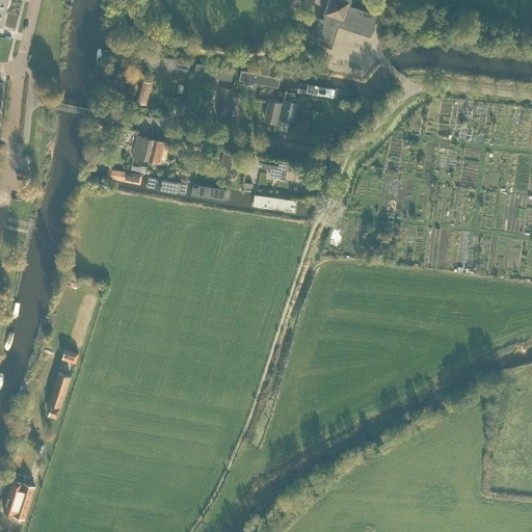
[(5,12),(8,0),(0,0),(0,11),(5,12)]
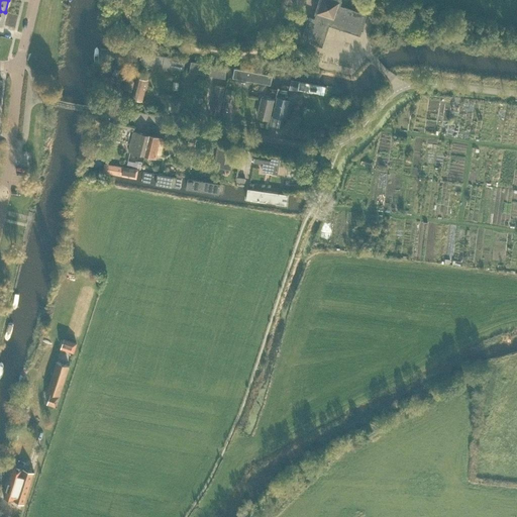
[(337,28),(359,35),(367,15),(344,8),(343,9),(337,7),(339,2),(332,0),(320,0),(316,13),(339,21),(337,28)]
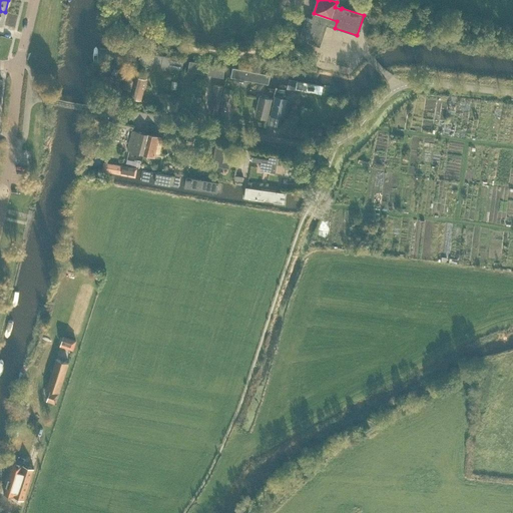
[(307,18),(299,39),(319,46),(327,24),(323,23),(323,21),(313,17),(312,19),(307,18)]
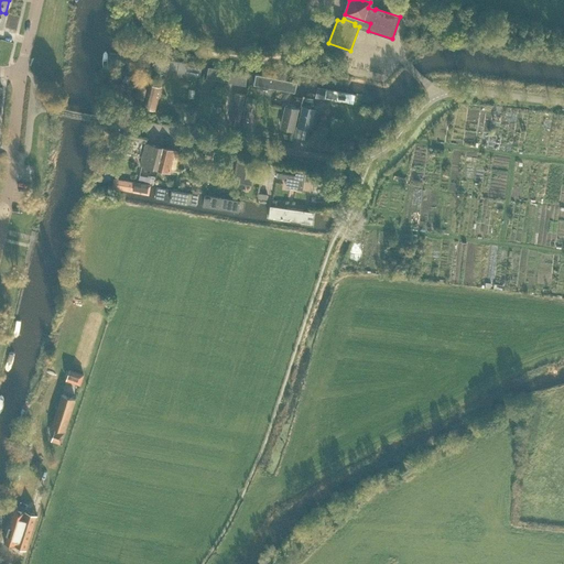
[(111,52),(109,60),(149,66),(150,58),(111,52)]
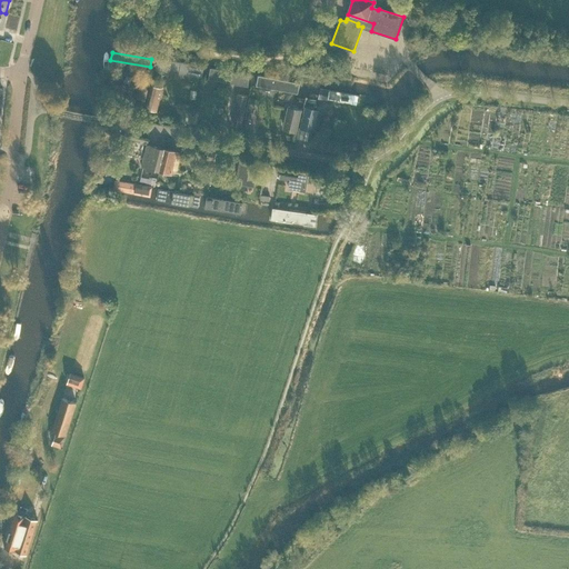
[(203,66),(158,57),(156,69),(201,77),(203,66)]
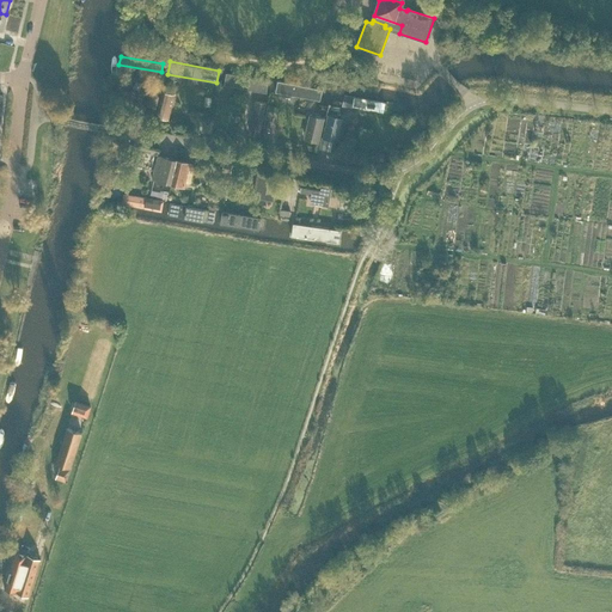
[(270,79),(226,72),(225,84),(268,91),(270,79)]
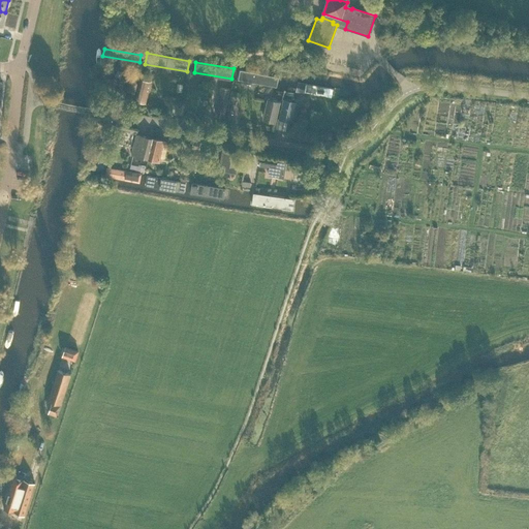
[(279,75),(241,68),(239,79),(277,87),(279,75)]
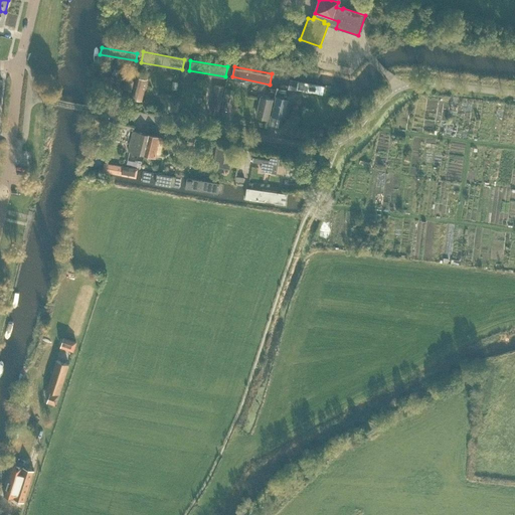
[(137,76),(135,81),(132,93),(131,99),(142,102),(147,78),(137,76)]
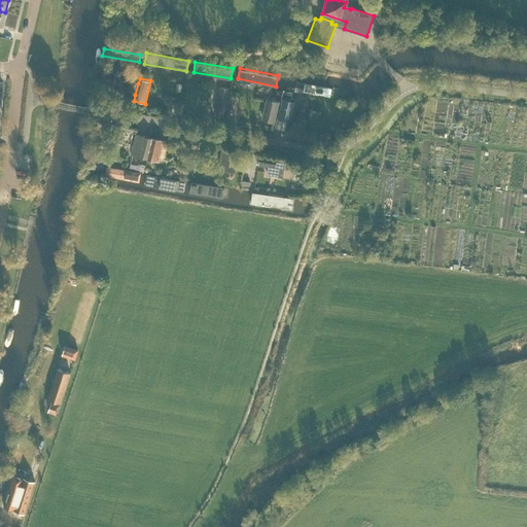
[(294,91),(331,99),(334,88),(296,80),(294,91)]
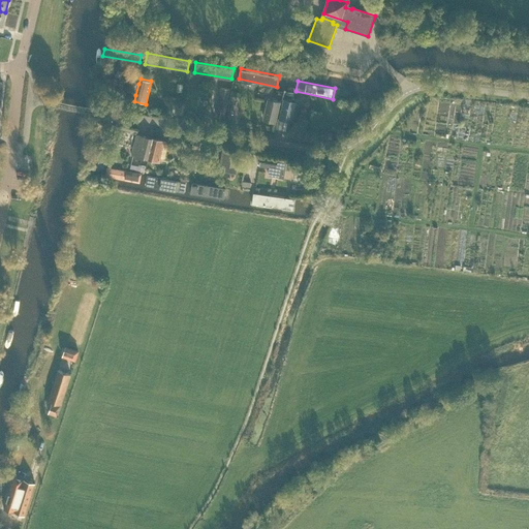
[(134,101),(135,95),(138,84),(130,82),(127,91),(128,92),(127,99),(134,101)]
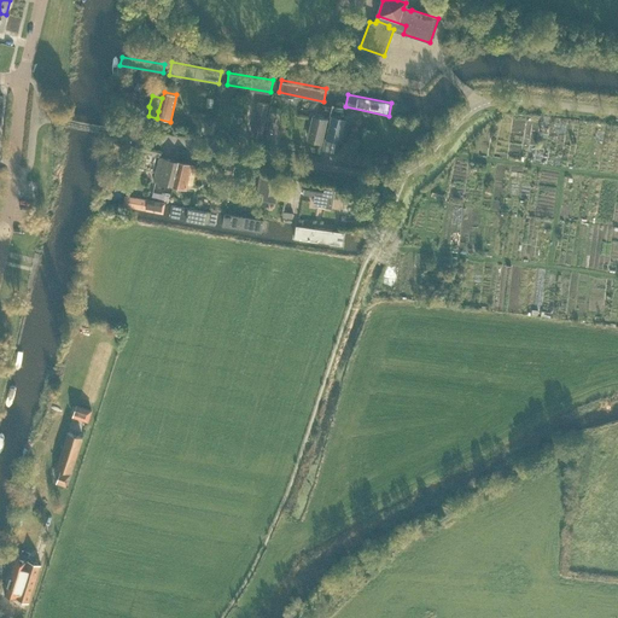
[(258,103),(254,124),(266,127),(270,105),(258,103)]
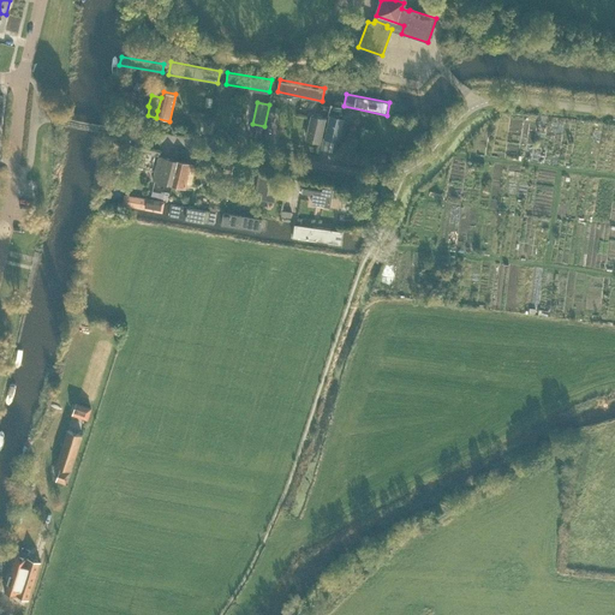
[(311,115),(305,141),(320,144),(326,119),(311,115)]
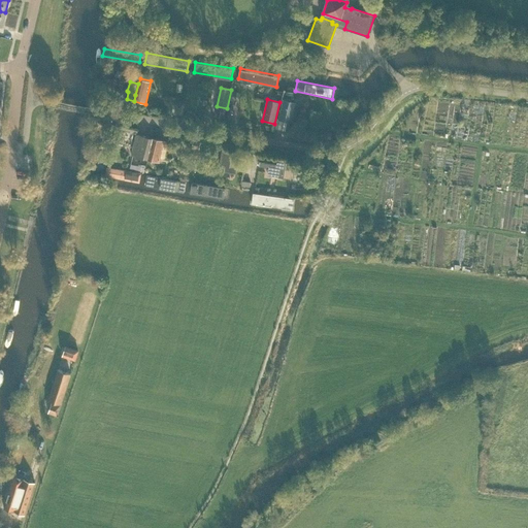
[(283,99),(275,128),(287,130),(289,122),(291,123),(296,102),(283,99)]
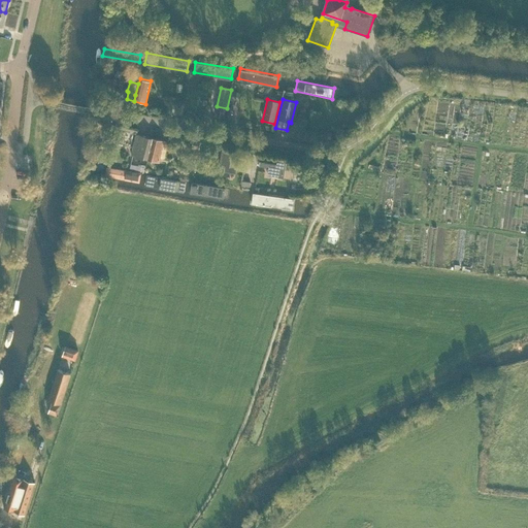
[(296,125),(303,126),(305,119),(297,118),(296,125)]
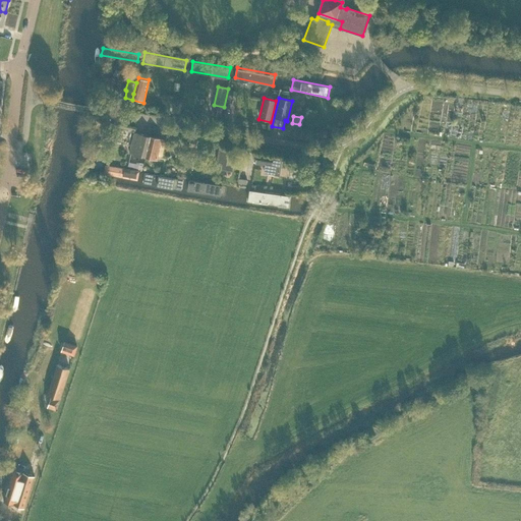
[(140,134),(135,155),(140,156),(146,158),(151,136),(140,134)]
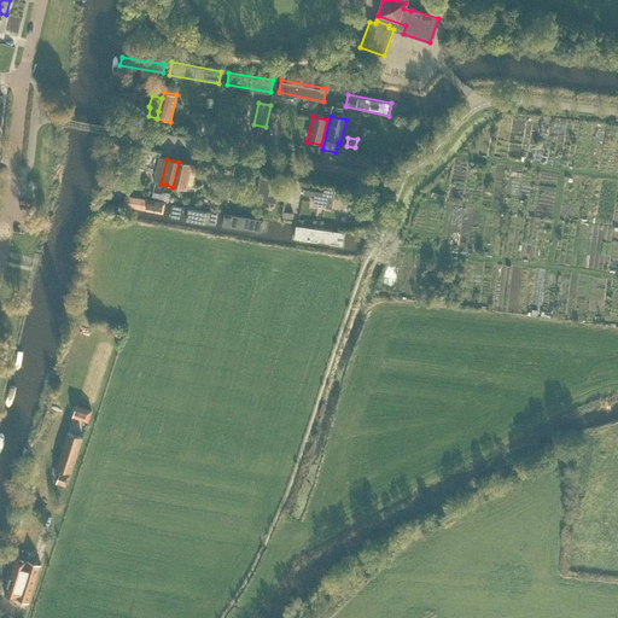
[(191,164),(179,162),(173,187),(185,190),(191,164)]
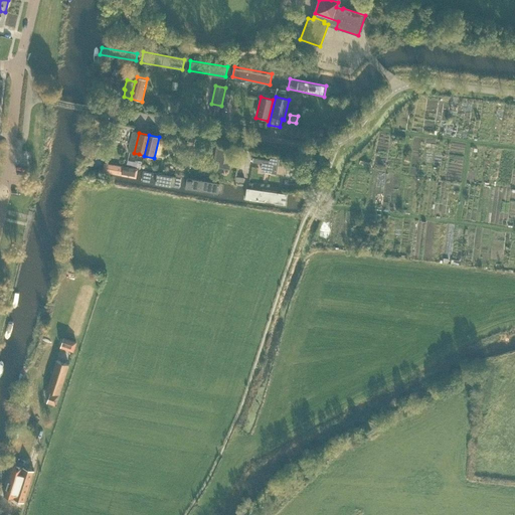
[(193,146),(195,138),(188,136),(186,145),(193,146)]
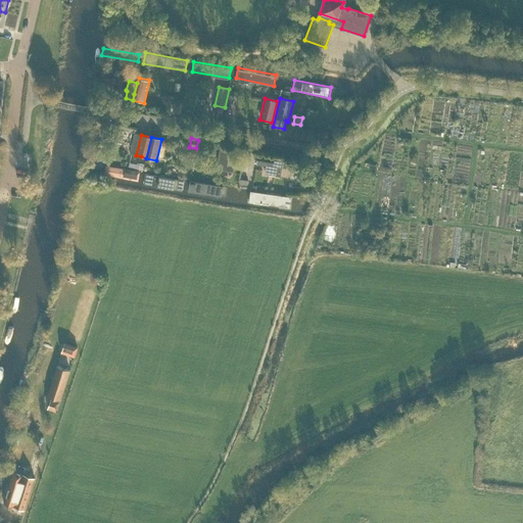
[(227,164),(229,148),(220,146),(218,162),(227,164)]
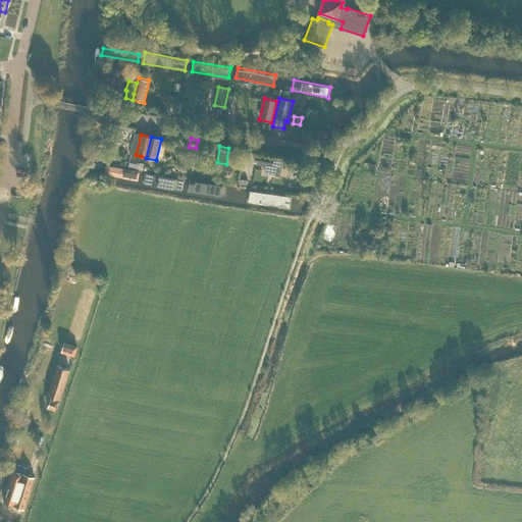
[(195,157),(197,149),(190,148),(189,156),(195,157)]
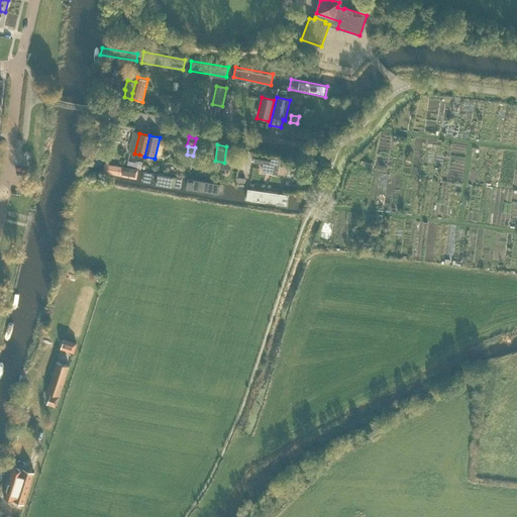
[(226,146),(224,163),(233,164),(235,148),(226,146)]
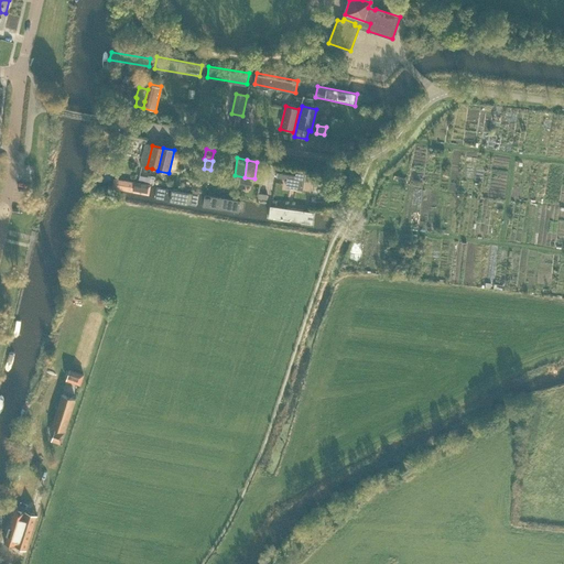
[(304,171),(278,165),(275,177),(286,180),(285,187),(302,191),(305,173),(304,173),(304,171)]
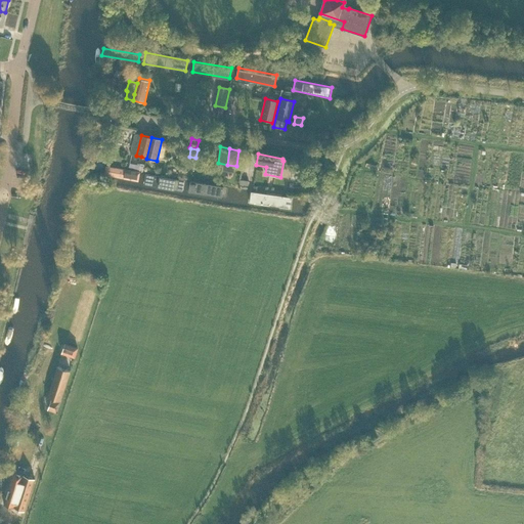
[(140,171),(105,166),(104,175),(139,181),(140,171)]
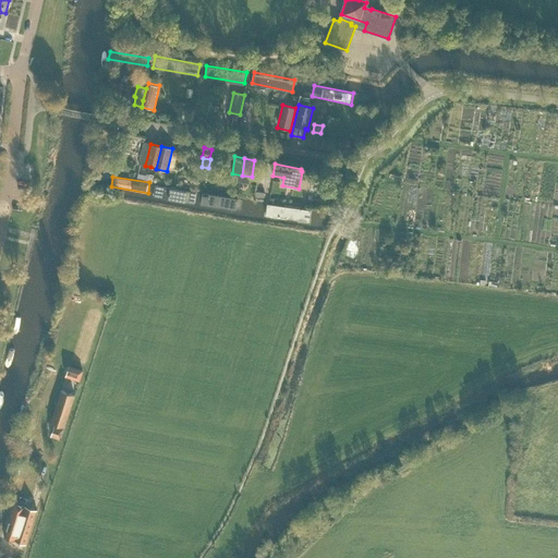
[(196,193),(170,187),(168,198),(193,204),(196,193)]
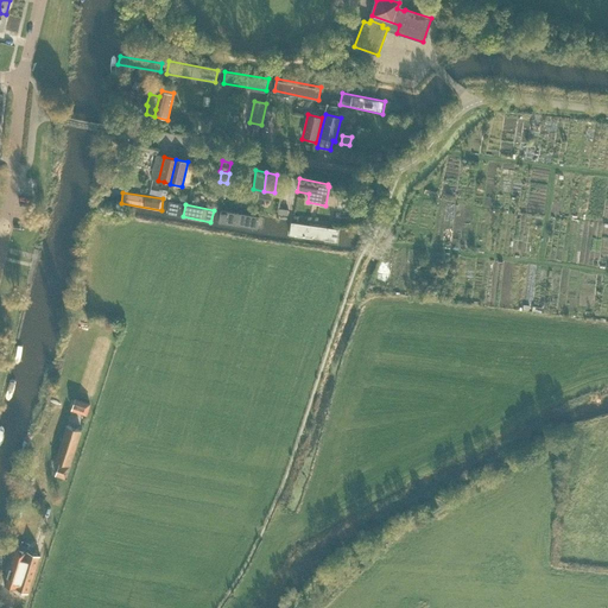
[(261,230),(264,217),(221,209),(219,222),(261,230)]
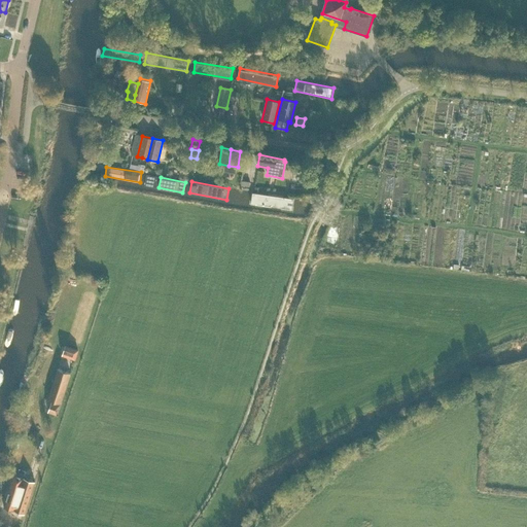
[(250,191),(249,201),(276,204),(278,195),(250,191)]
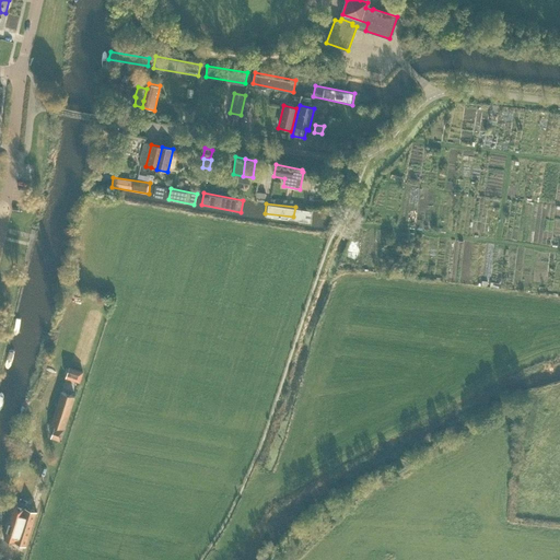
[(69,368),(66,377),(79,382),(82,372),(69,368)]
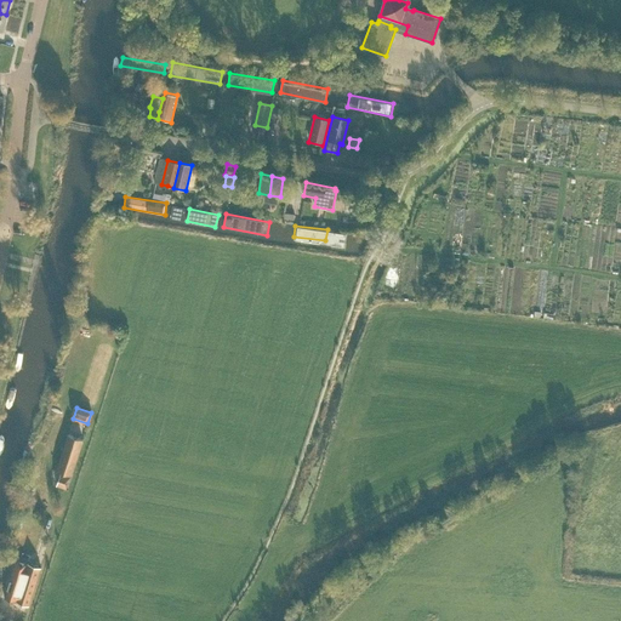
[(70,477),(61,473),(57,485),(66,488),(70,477)]
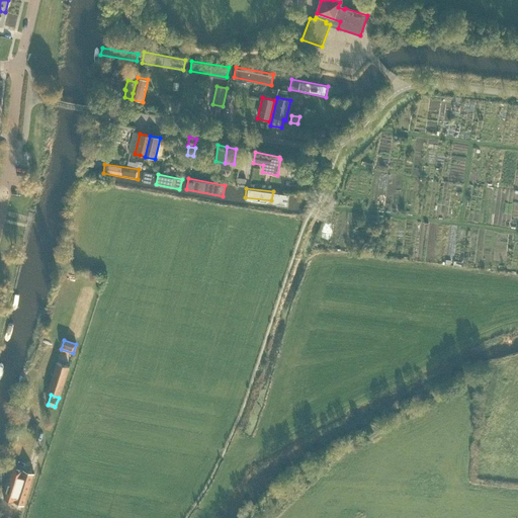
[(15,462),(13,466),(4,499),(24,505),(33,472),(22,469),(24,465),(15,462)]
